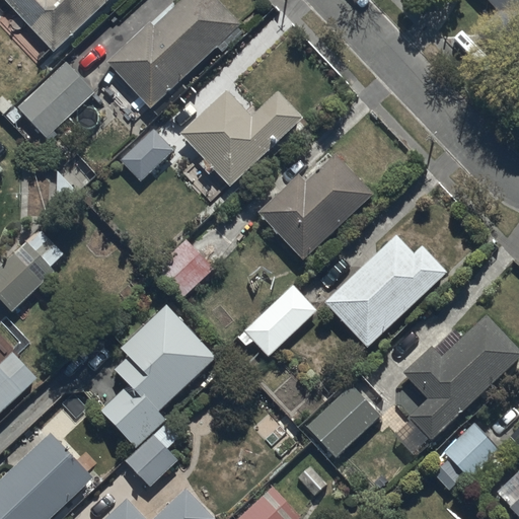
[(8,0),(56,51),(109,0),(8,0)]
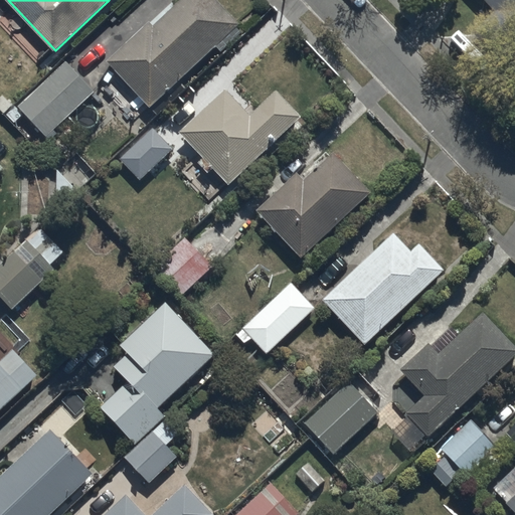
[(151,21),(110,60),(153,106),(216,45),(221,50),(236,36),(231,31),(242,21),(221,0),(180,0),(155,25),(151,21)]
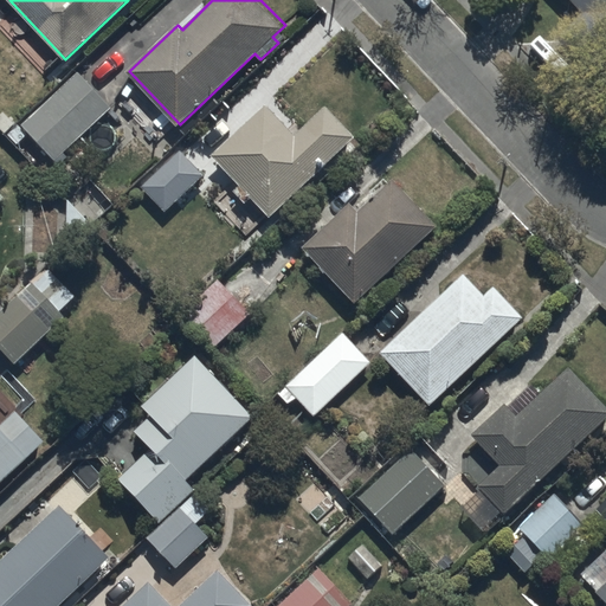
[(605,0),(571,0),(605,36),(605,0)]
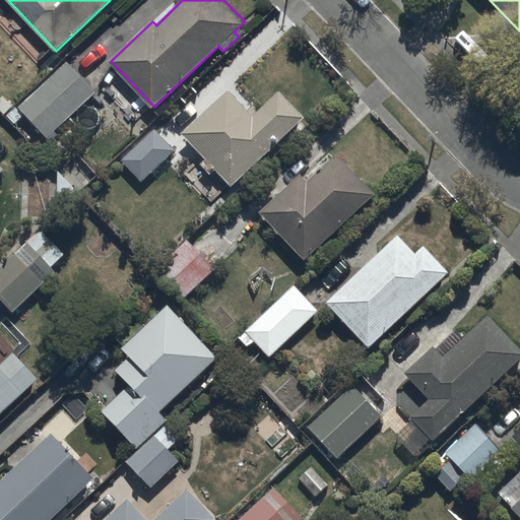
[(99,89),(65,58),(17,108),(52,141),(59,133),(58,131),(99,89)]
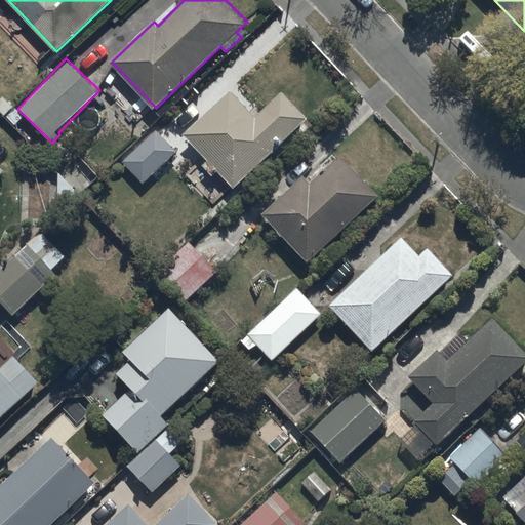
[(186,135),(201,151),(235,186),(307,115),(282,90),(258,114),(233,88),(186,135)]
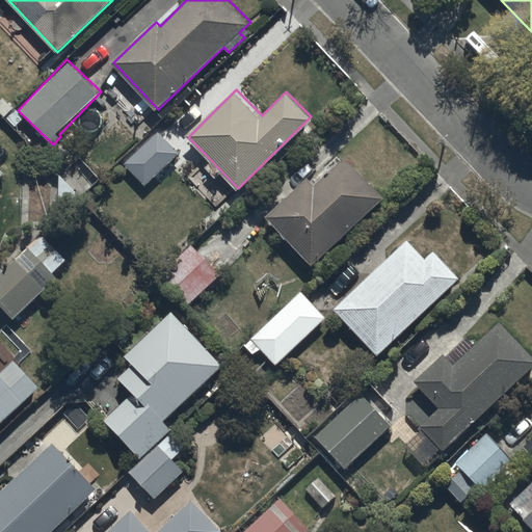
[(156,129),(123,160),(145,186),(180,155),(156,129)]
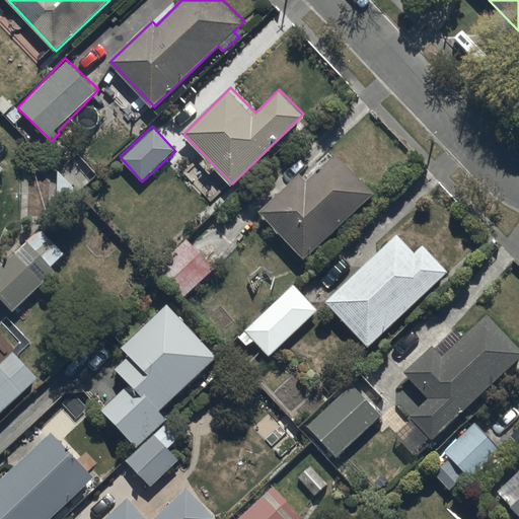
[(298,171),(258,210),(303,257),(375,191),(337,150),(305,179),(298,171)]
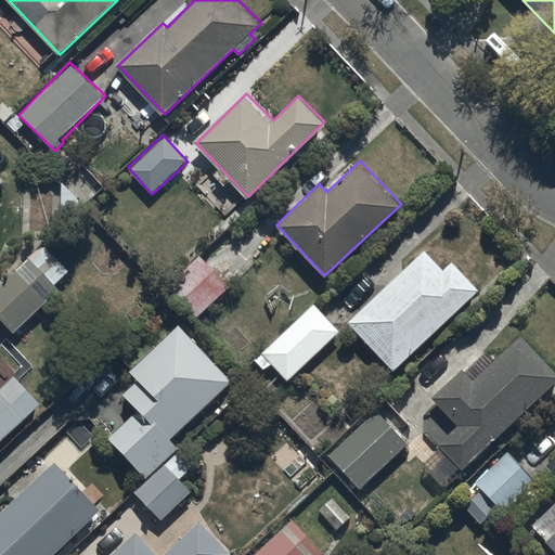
[(46,244),(0,284),(0,317),(15,334),(64,289),(57,283),(71,271),(46,244)]
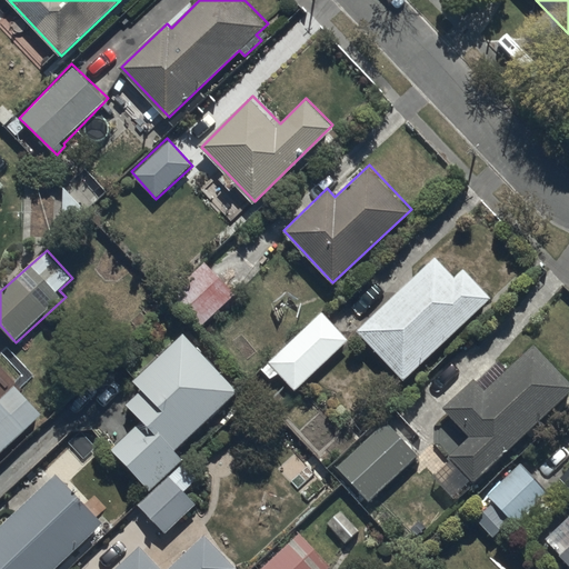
[(438,255),(357,327),(403,379),(493,299),(466,268),(457,276),(438,255)]
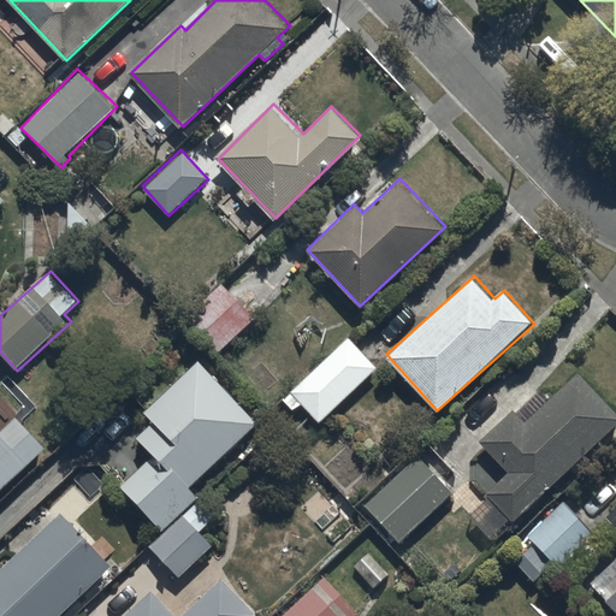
[(224,277),(182,309),(218,355),(226,348),(237,361),(247,351),(236,338),(259,320),(224,277)]
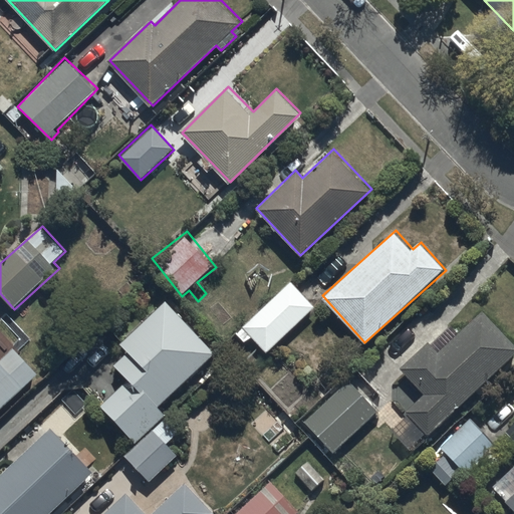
[(291,281),(236,333),(245,343),(252,336),(267,352),(315,306),(291,281)]
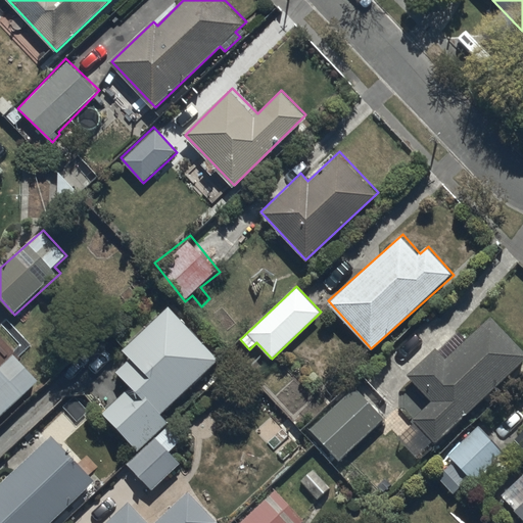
[(138,452),(168,425),(171,421),(162,412),(220,359),(171,305),(124,349),(133,359),(119,372),(132,386),(102,414),(138,452)]
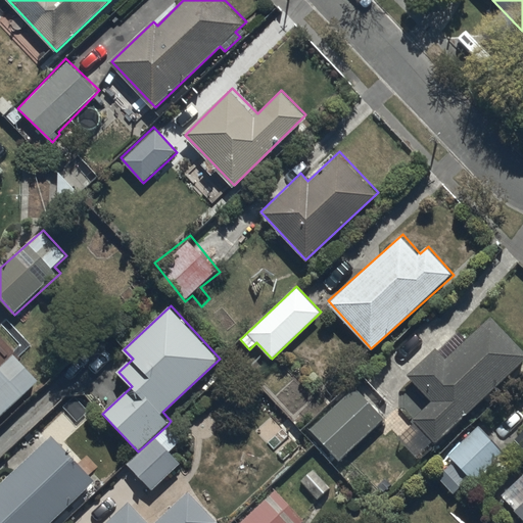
[(398,438),(419,459),(522,360),(522,348),(491,316),(468,338),(460,329),(438,349),(436,347),(410,374),(433,398),(414,417),(417,421),(398,438)]
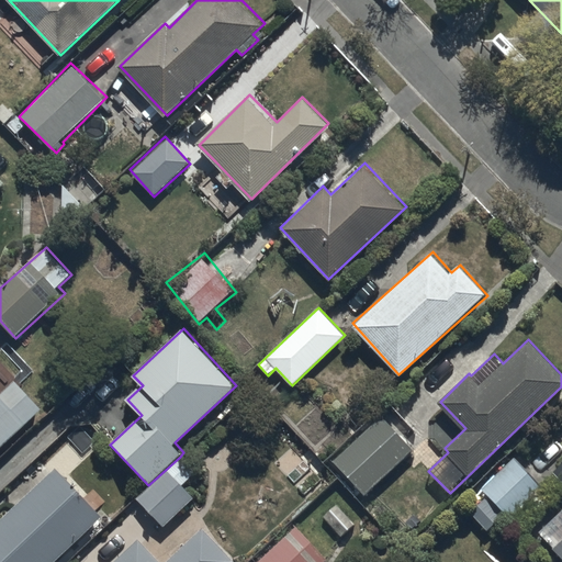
[(0,449),(44,408),(17,380),(3,393),(0,390),(0,449)]
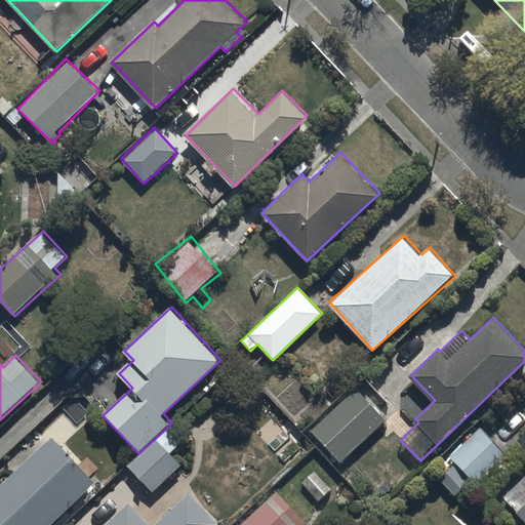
[(356,385),(308,427),(338,462),(388,420),(356,385)]
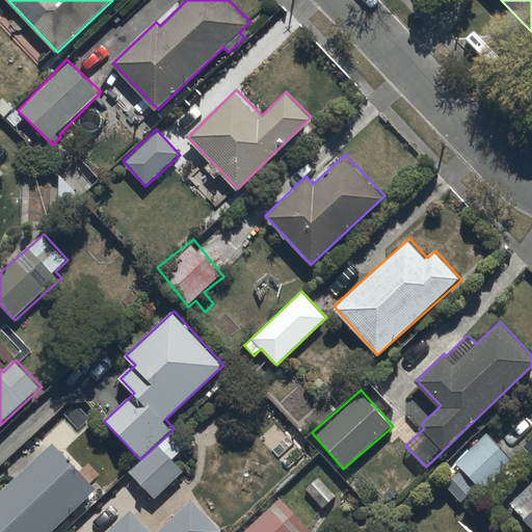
[(487,431),(451,462),(479,495),(515,463),(487,431)]
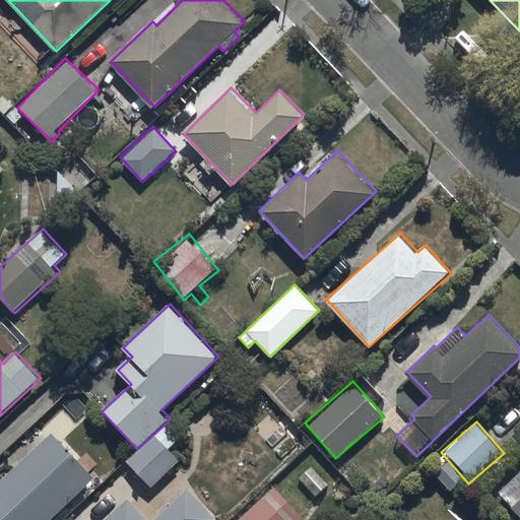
[(168,424),(138,451),(128,460),(153,486),(182,460),(171,448),(181,438),(168,424)]
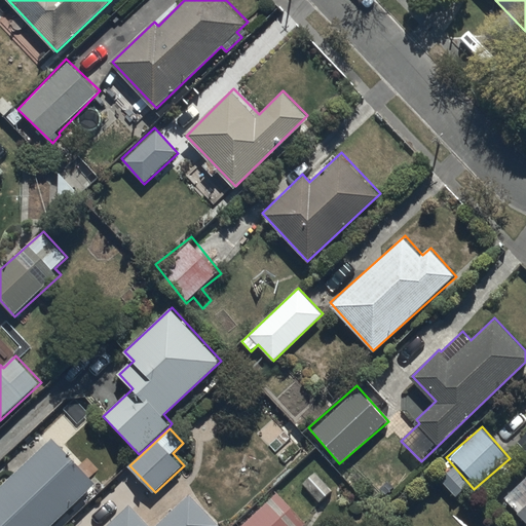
[(525,431),(517,441),(525,449),(525,502),(518,511),(525,519),(525,431)]
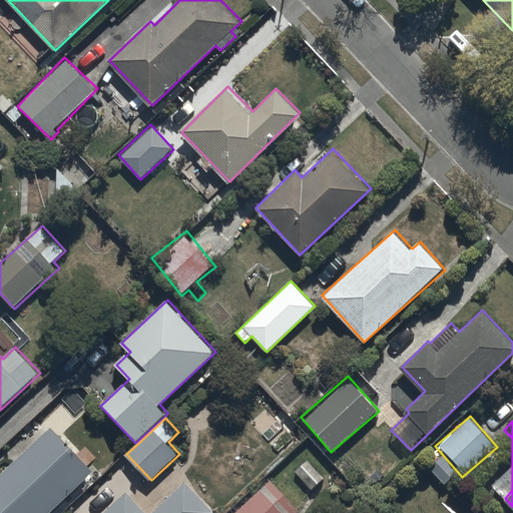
[(51,424),(0,473),(0,511),(1,512),(49,512),(94,470),(51,424)]
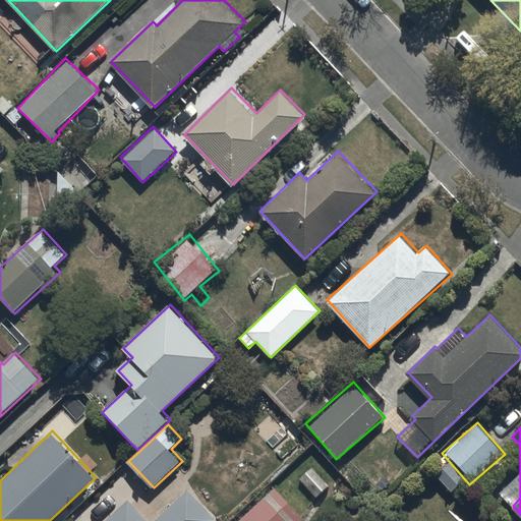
[(311,466),(297,481),(315,500),(330,485),(311,466)]
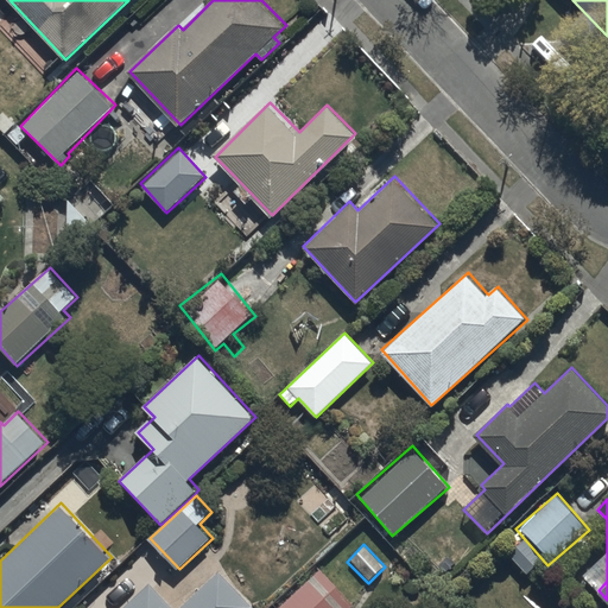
[(320,568),(276,607),(277,607),(354,607),(355,607),(320,568)]
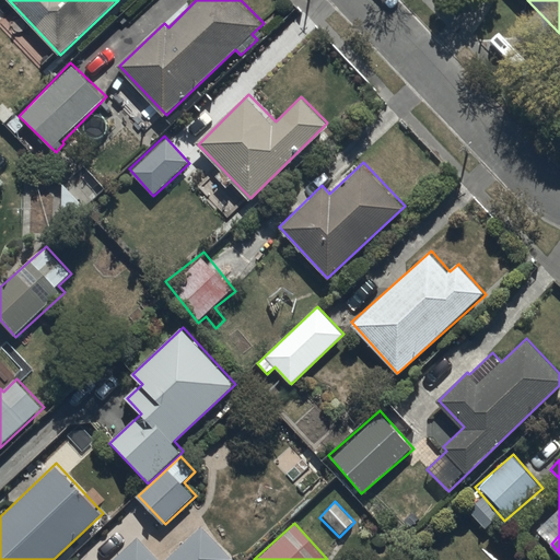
[(234,559),(235,559),(203,527),(170,559),(161,559),(138,536),(113,559),(234,559)]
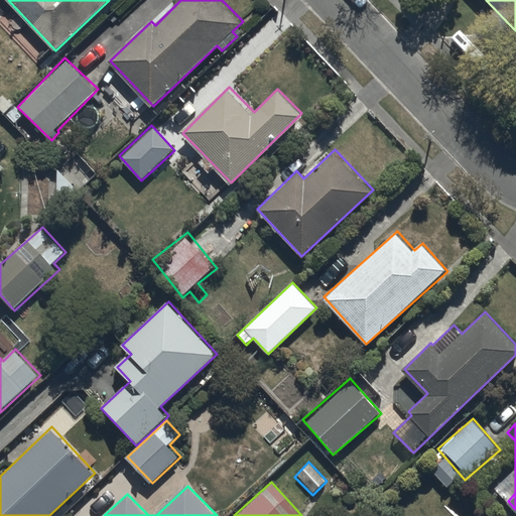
All buildings are outlined.
